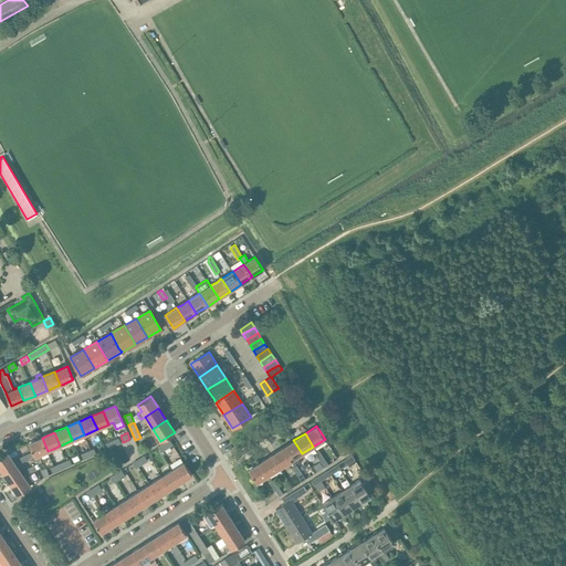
[(21,462),(25,460),(34,457),(37,461),(41,469),(43,468),(42,465),(43,464),(41,461),(41,459),(42,459),(41,454),(48,451),(42,438),(29,443),(32,451),(20,457),(21,462)]
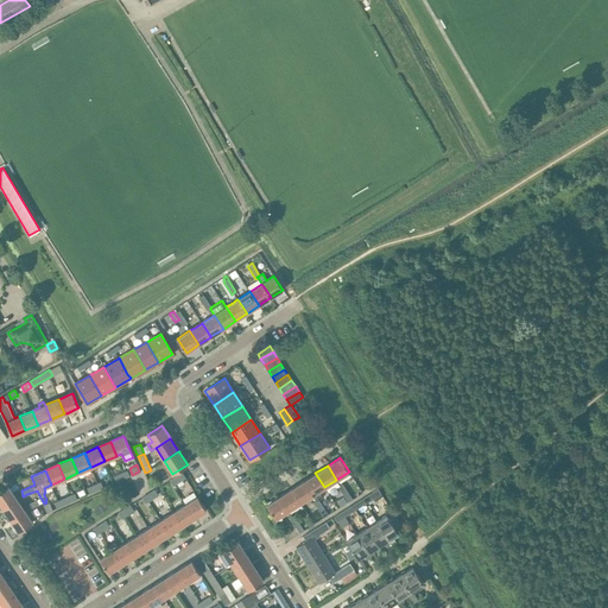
[(113,475),(116,481),(116,482),(126,477),(124,472),(113,475)]
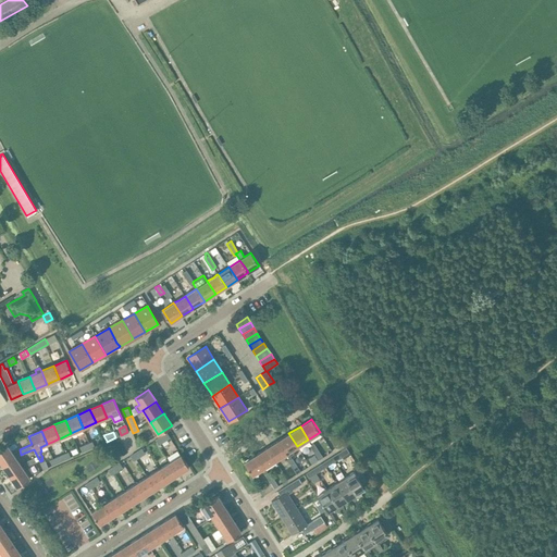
[(161,436),(164,441),(170,437),(166,432),(161,436)]
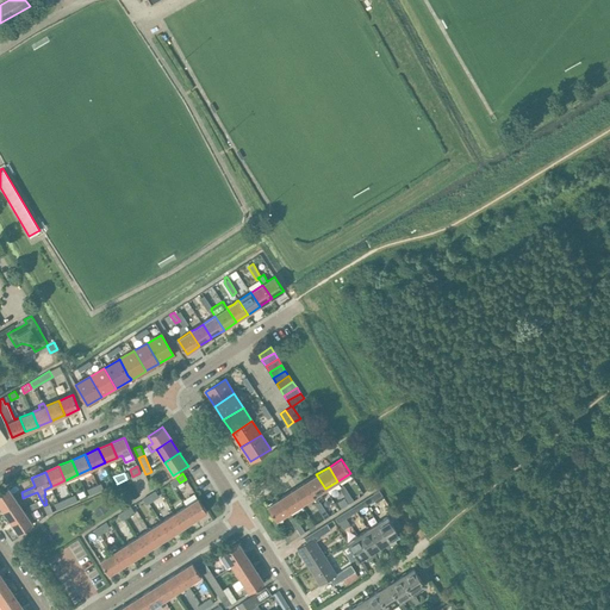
[(304,483),(313,497),(317,502),(319,500),(323,498),(319,492),(325,489),(316,474),(304,483)]
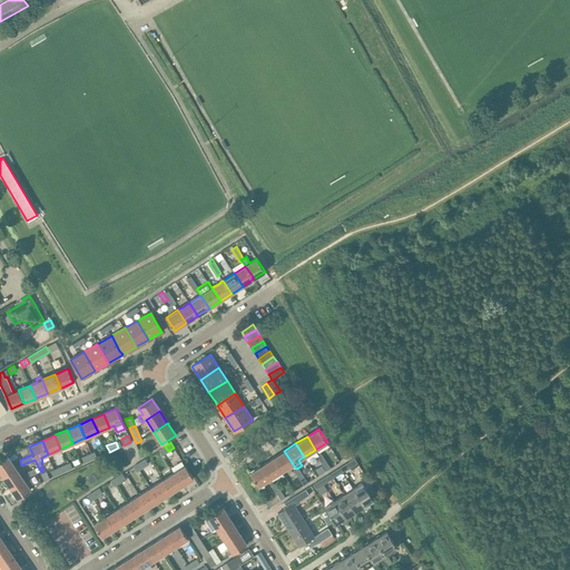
[(284,451),(274,457),(283,470),(293,464),(284,451)]
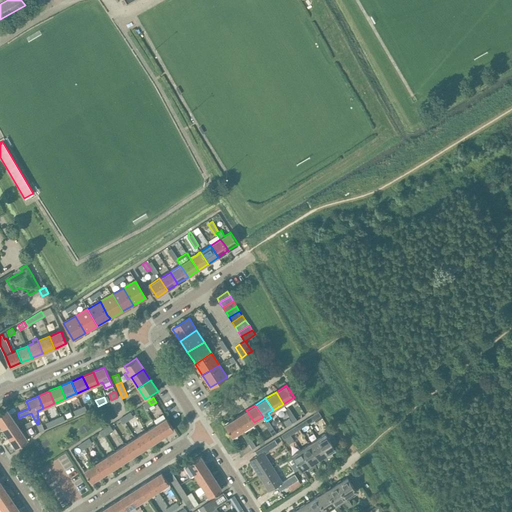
[(75,415),(81,413),(84,411),(82,406),(73,410),(75,415)]
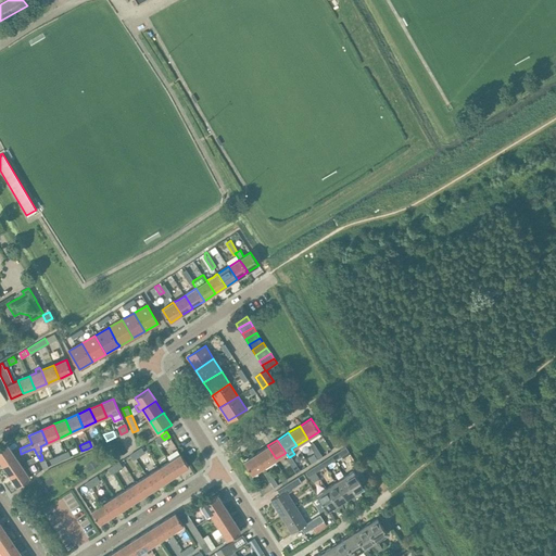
[(323,456),(314,442),(310,445),(315,453),(318,458),(323,456)]
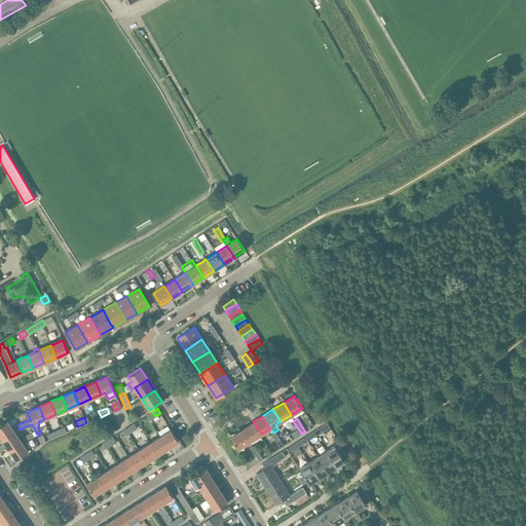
[(0,424),(0,436),(2,439),(13,430),(6,420),(0,424)]
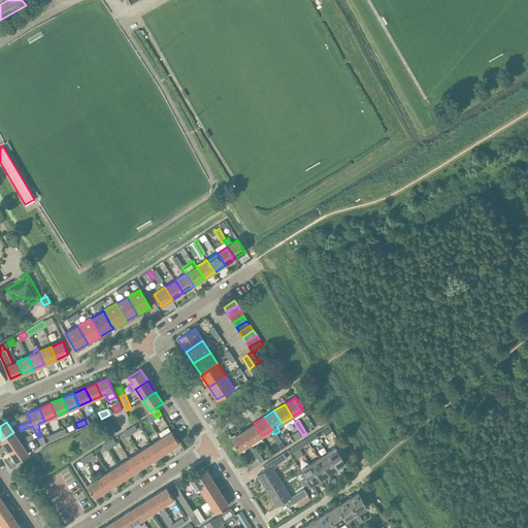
[(253,424),(242,430),(251,442),(261,436),(262,435),(254,423),(253,424)]
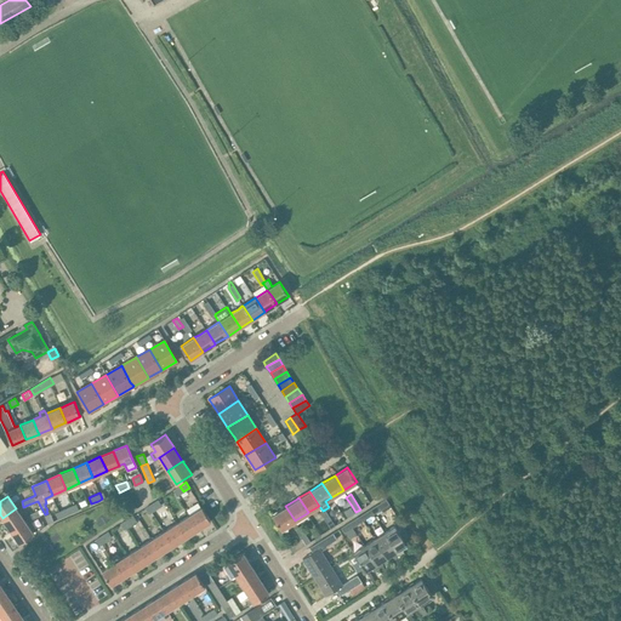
[(386,499),(370,510),(372,514),(381,508),(389,503),(386,499)]
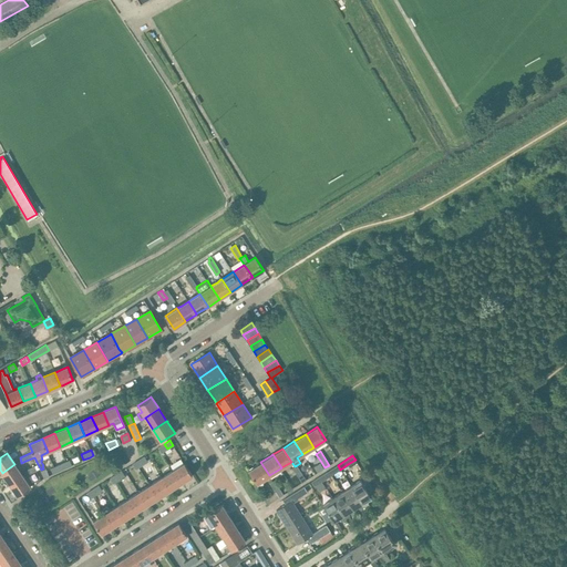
[(144,456),(138,460),(142,465),(146,463),(147,461),(145,456),(144,456)]
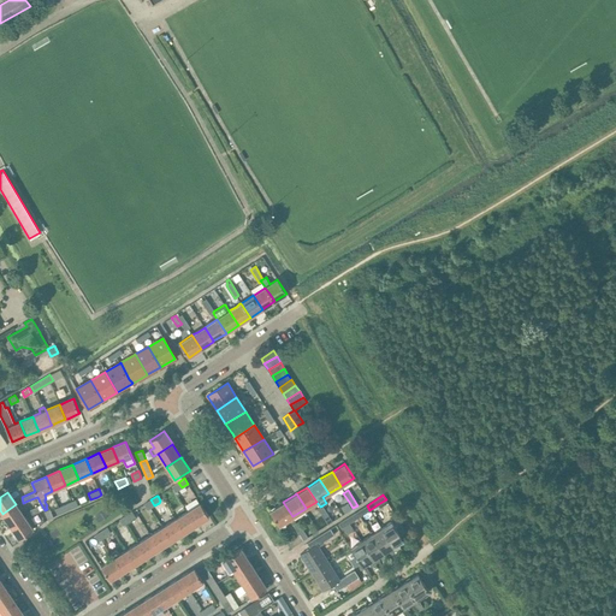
[(148,509),(150,508),(154,505),(150,499),(144,503),(148,509)]
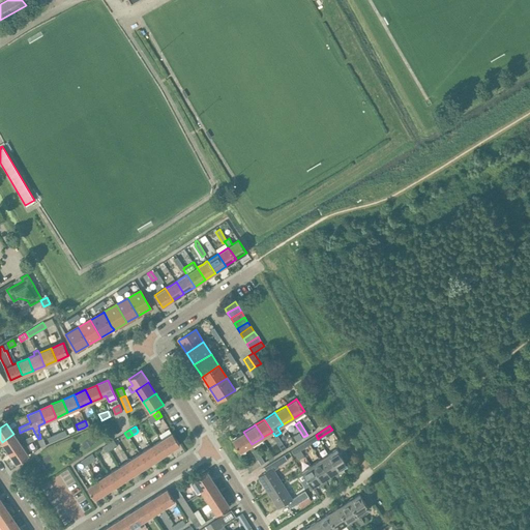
[(13,434),(2,442),(9,452),(21,444),(17,438),(22,436),(19,431),(13,434)]
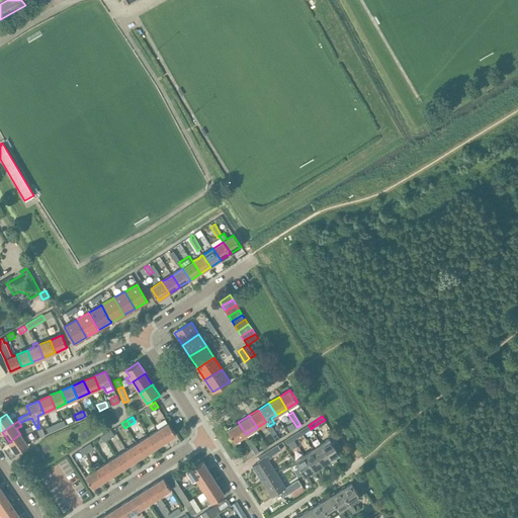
[(50,426),(52,431),(62,427),(60,421),(50,426)]
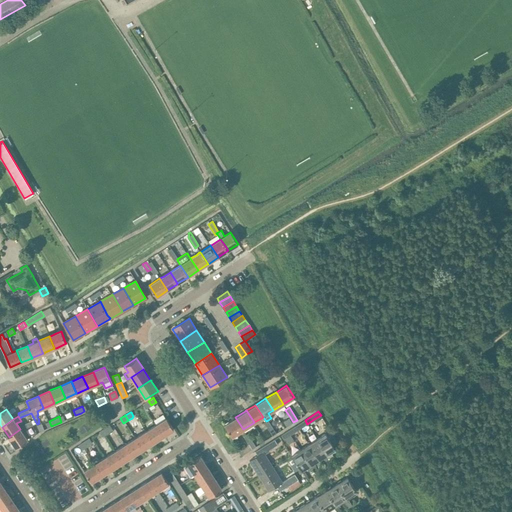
[(224,424),(232,436),(243,429),(235,417),(224,424)]
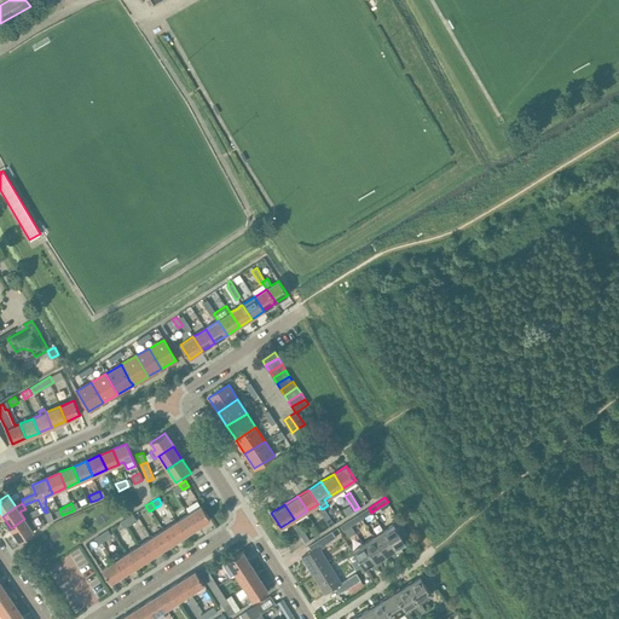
[(351,504),(342,509),(347,515),(354,510),(351,504)]
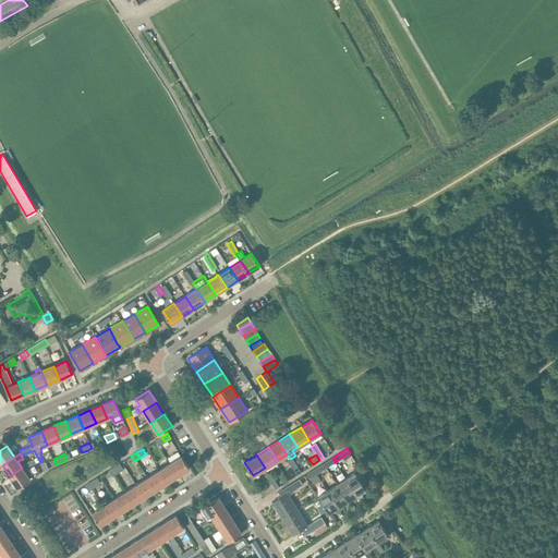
[(171,462),(170,463),(178,475),(180,473),(189,468),(181,456),(171,462)]
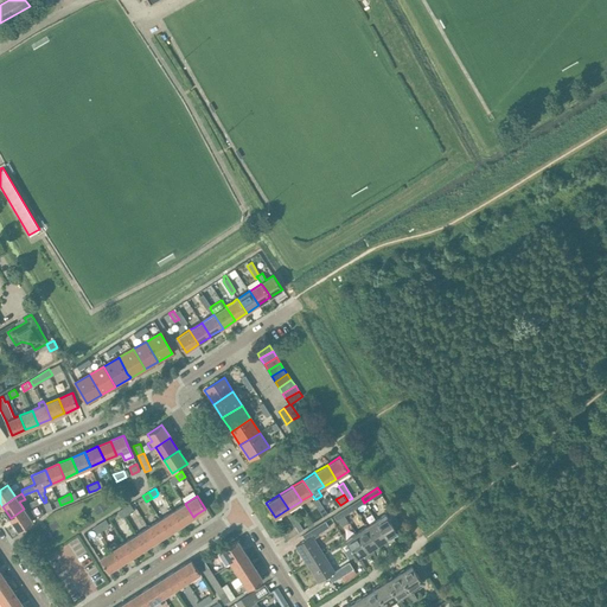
[(313,502),(324,516),(327,513),(318,498),(315,499),(313,502)]
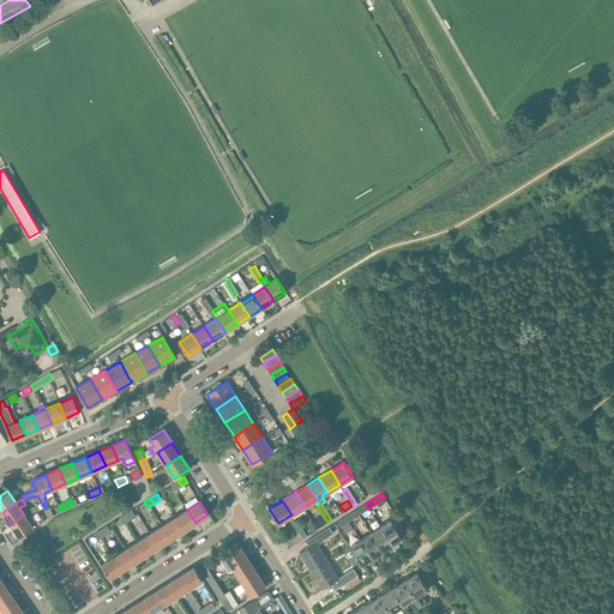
[(366,504),(355,510),(359,515),(368,509),(366,504)]
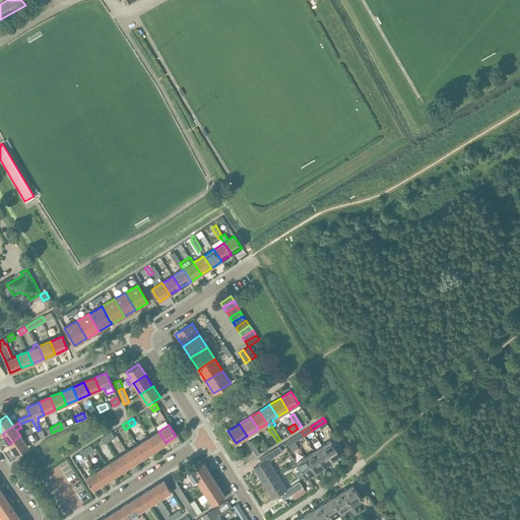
[(37,431),(37,432),(40,438),(41,438),(44,437),(45,436),(43,430),(42,430),(40,430),(38,431),(37,431)]
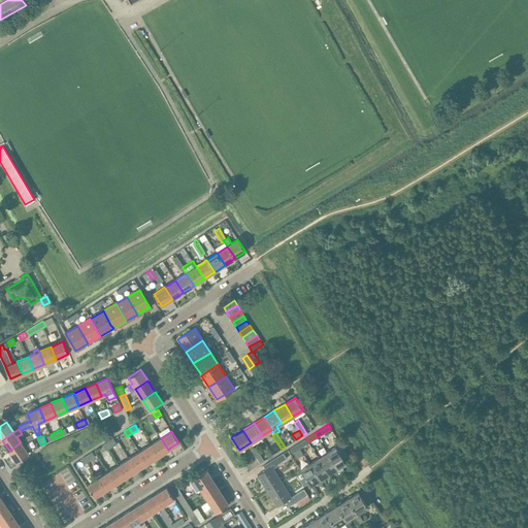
[(106,442),(110,447),(117,442),(113,438),(106,442)]
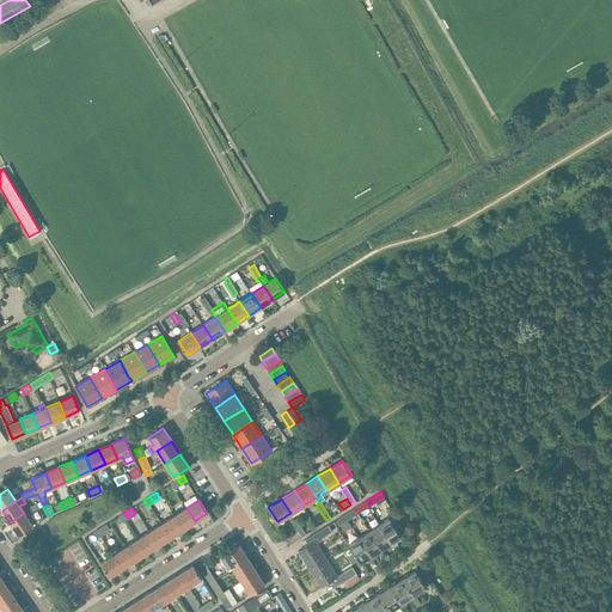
[(176,514),(175,515),(183,528),(184,527),(195,521),(187,508),(176,514)]
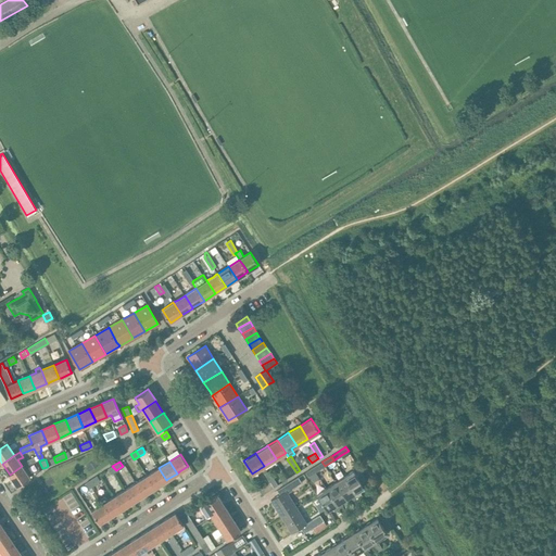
[(321,462),(313,468),(315,472),(316,471),(325,466),(321,462)]
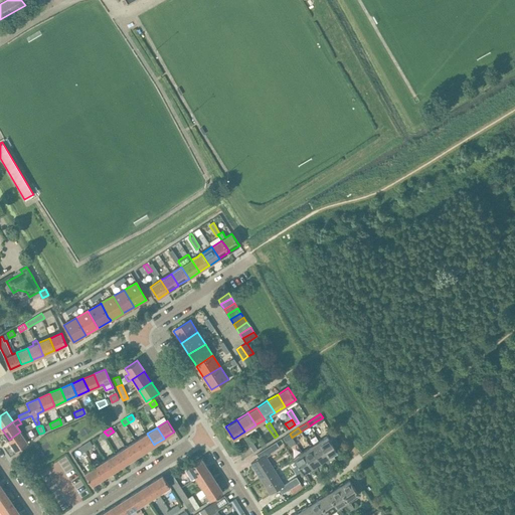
[(9,440),(16,450),(27,443),(20,432),(9,440)]
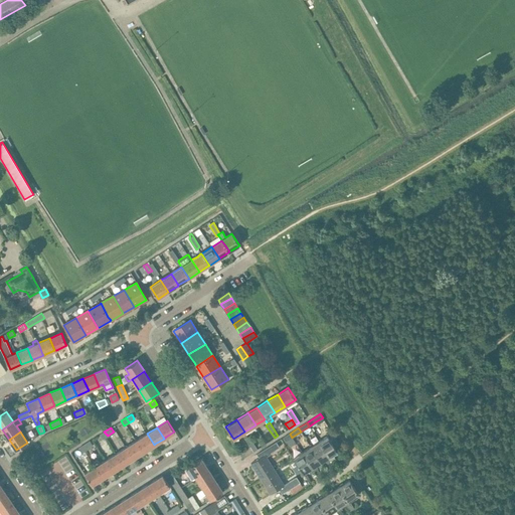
[(328,436),(318,441),(330,461),(335,458),(333,454),(338,451),(333,445),(338,442),(337,441),(332,433),(331,433),(328,436)]
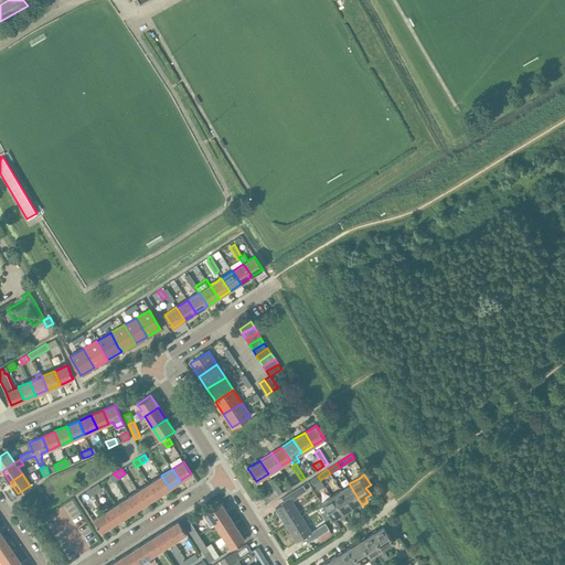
[(161,476),(149,483),(157,496),(169,488),(161,476)]
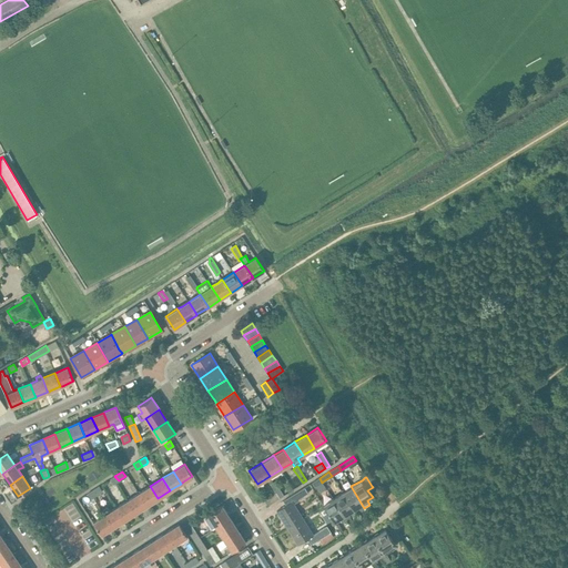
[(320,478),(312,483),(315,487),(316,486),(322,483),(320,478)]
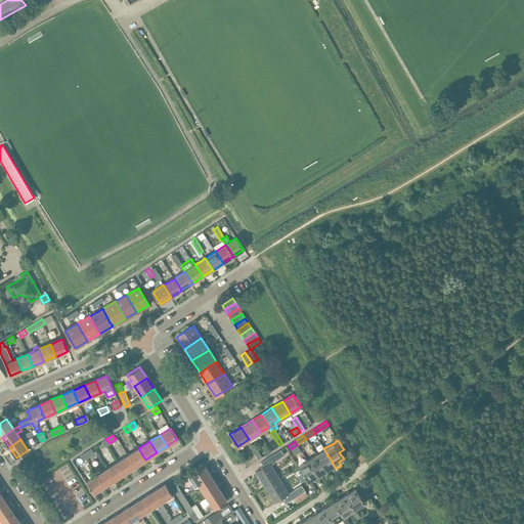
[(244,461),(244,462),(247,466),(258,460),(262,456),(254,443),(250,446),(253,451),(255,453),(245,461),(244,461)]
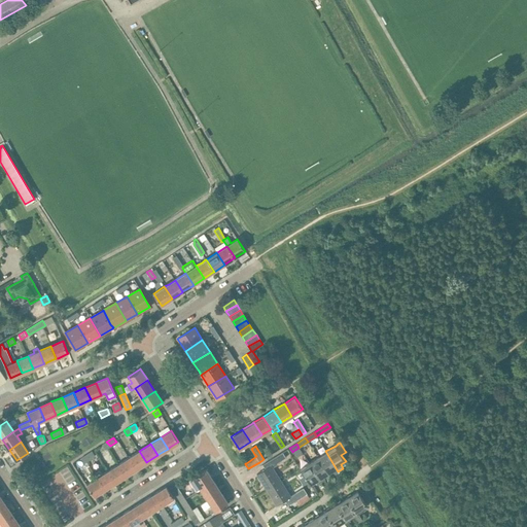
[(86,454),(90,459),(95,456),(92,451),(86,454)]
